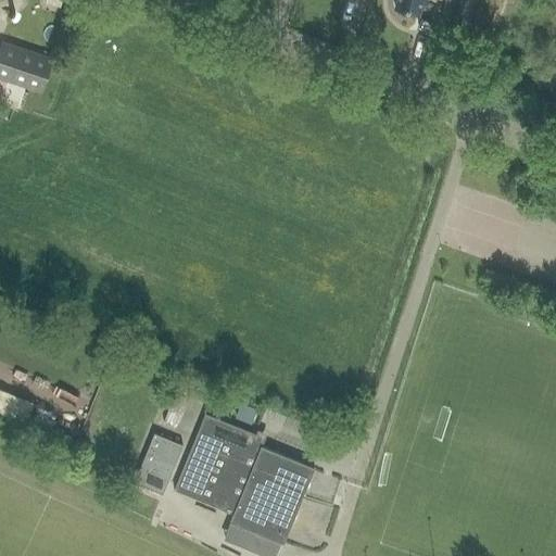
[(396,0),(395,8),(418,15),(422,0),(396,0)]
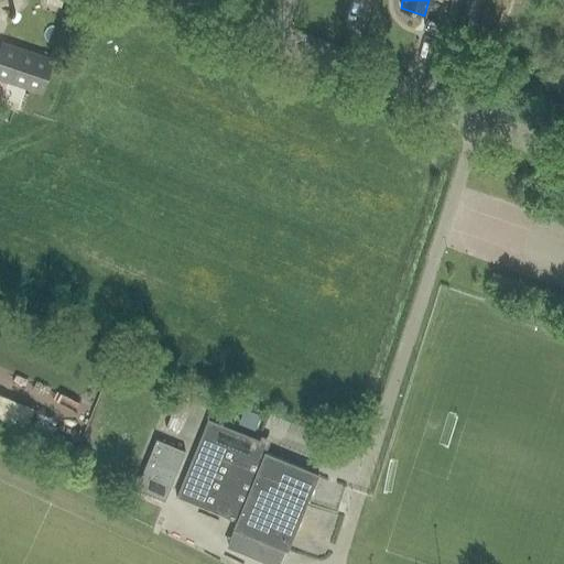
[(0,79),(42,94),(53,60),(1,42),(0,46),(0,79)]
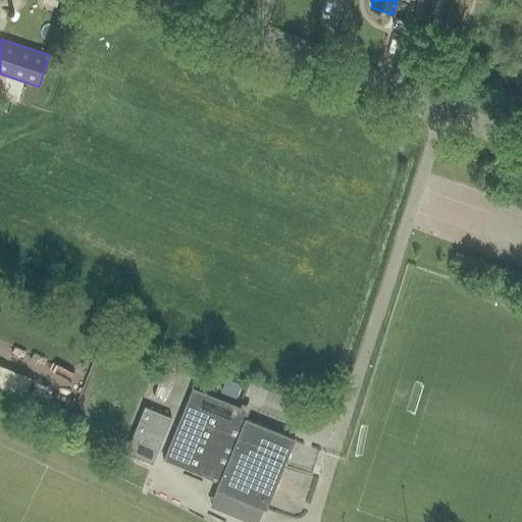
[(228,376),(221,390),(237,397),(243,383),(228,376)]
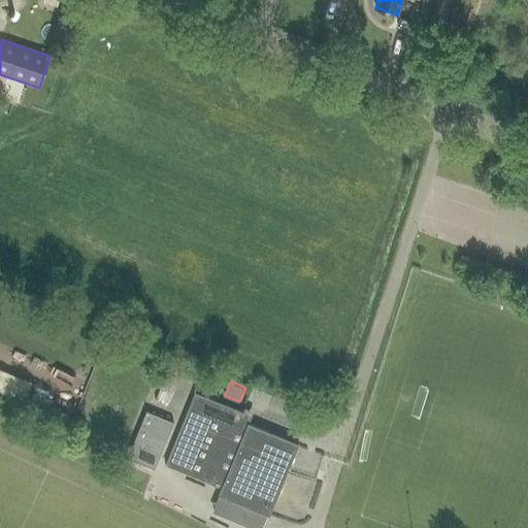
[(269,517),(299,443),(240,420),(243,413),(195,392),(165,465),(221,488),(218,496),(269,517)]
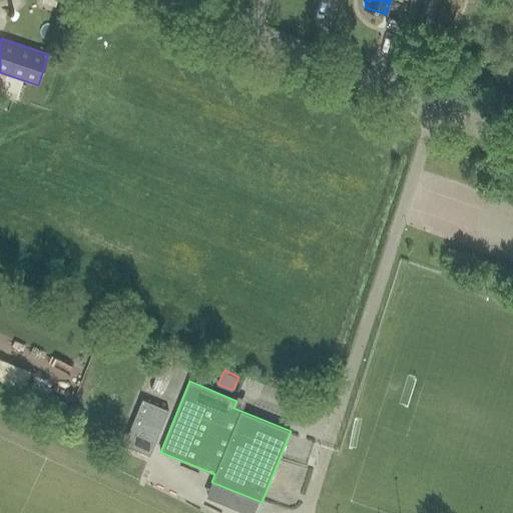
[(149,455),(168,410),(142,400),(123,445),(149,455)]
